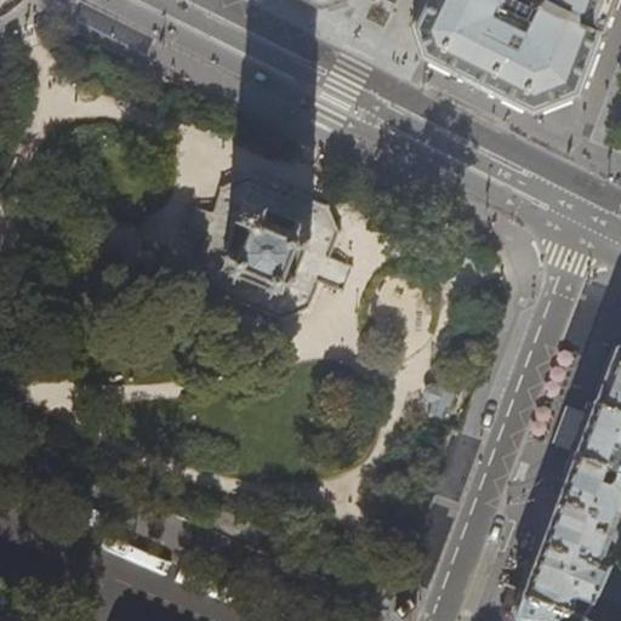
[(533,113),(579,93),(590,66),(605,24),(614,0),(426,0),(412,28),(423,57),(473,83),(533,113)]
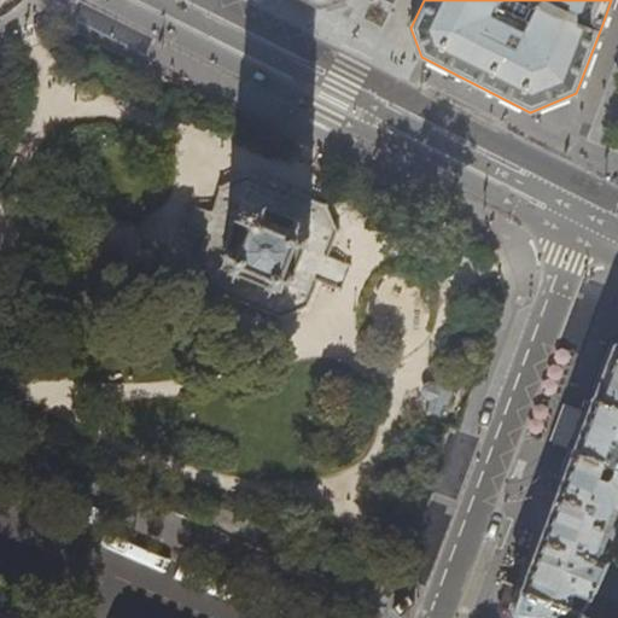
[(226,249),(219,268),(281,293),(286,281),(291,284),(312,238),(307,237),(312,226),(249,203),(242,199),(235,219),(233,219),(223,249),(226,249)]
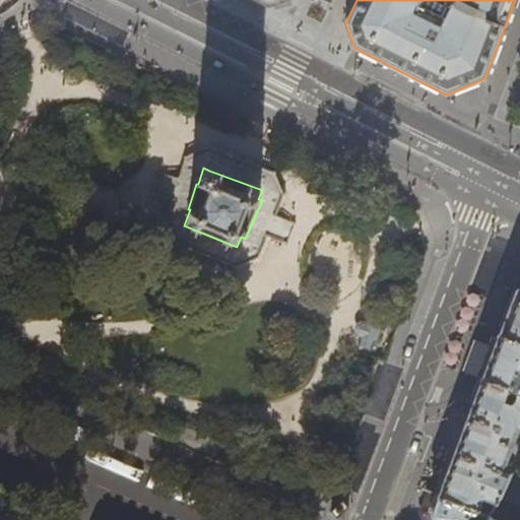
[(519,342),(519,283),(514,286),(497,334),(519,342)]
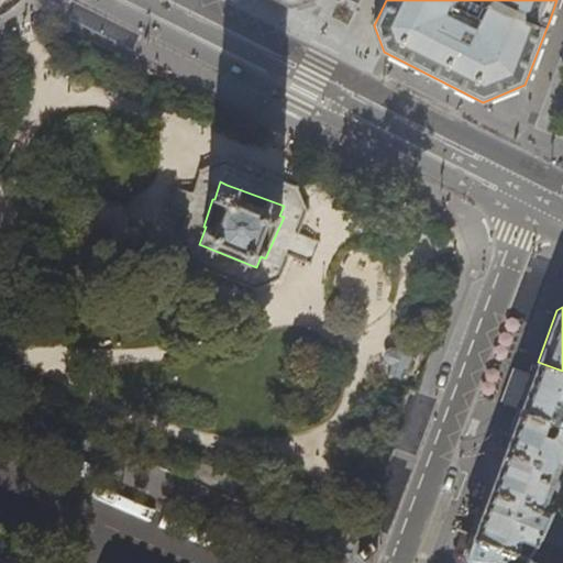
[(390,371),(389,375),(407,381),(409,373),(418,348),(400,341),(398,348),(395,346),(390,346),(386,349),(385,351),(384,354),(384,357),(385,362),(388,365),(392,367),(390,371)]
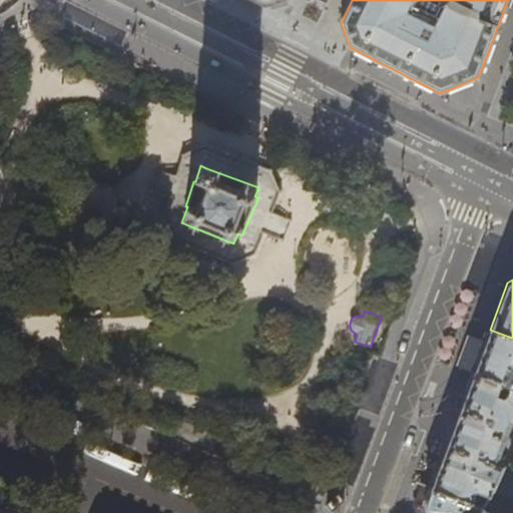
[(512,338),(490,330),(488,335),(485,341),(474,374),(512,386),(512,338)]
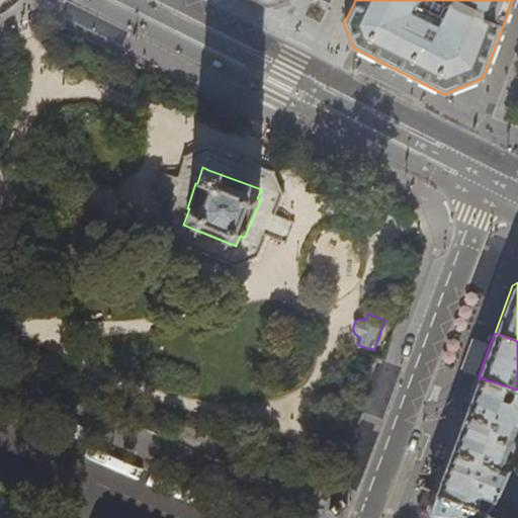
[(468,374),(479,377),(490,344),(481,341),(475,344),(465,368),(468,374)]
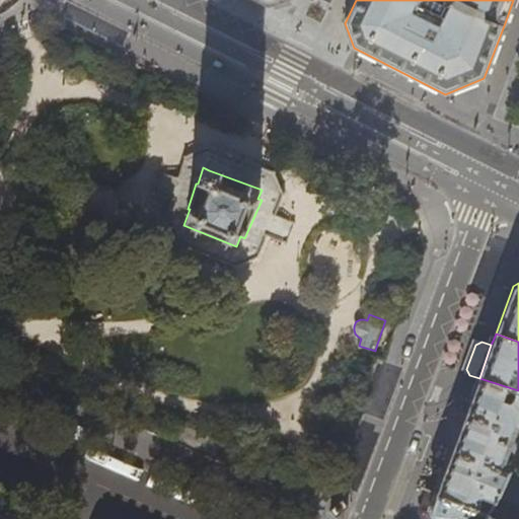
[(518,390),(479,378),(462,421),(435,495),(474,509),(482,493),(484,496),(488,497),(486,505),(490,508),(496,495),(518,503),(518,390)]
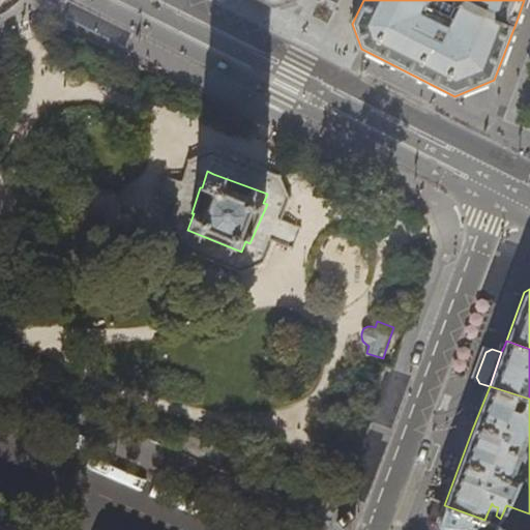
[(26,418),(27,419),(30,420),(34,422),(40,425),(43,427),(46,427),(48,427),(49,424),(53,420),(54,419),(54,418),(52,418),(48,417),(38,412),(35,411),(33,411),(31,412),(28,416),(27,418),(26,418)]
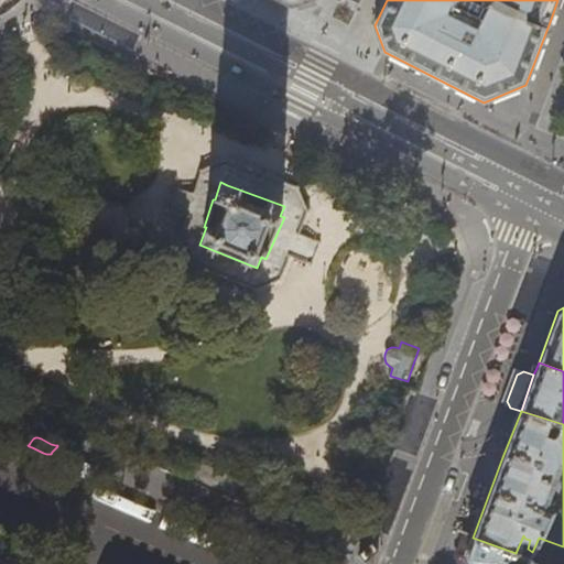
[(192,481),(235,498),(242,479),(199,463),(192,481)]
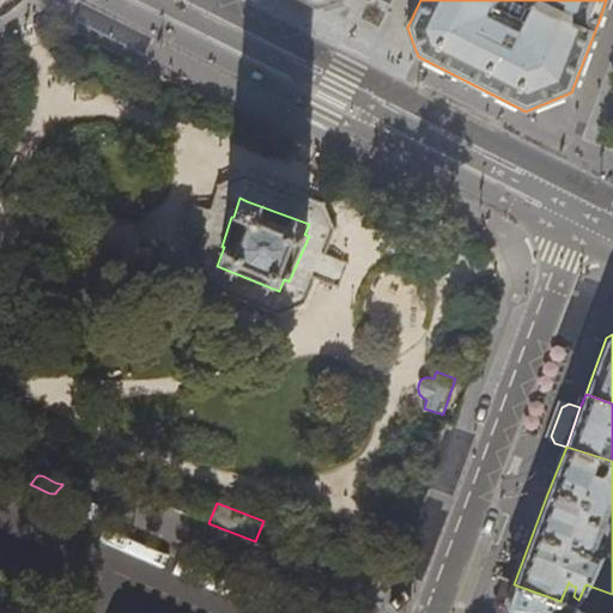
[(570,612),(574,606),(560,601),(514,584),(513,589),(507,606),(508,612),(570,612)]
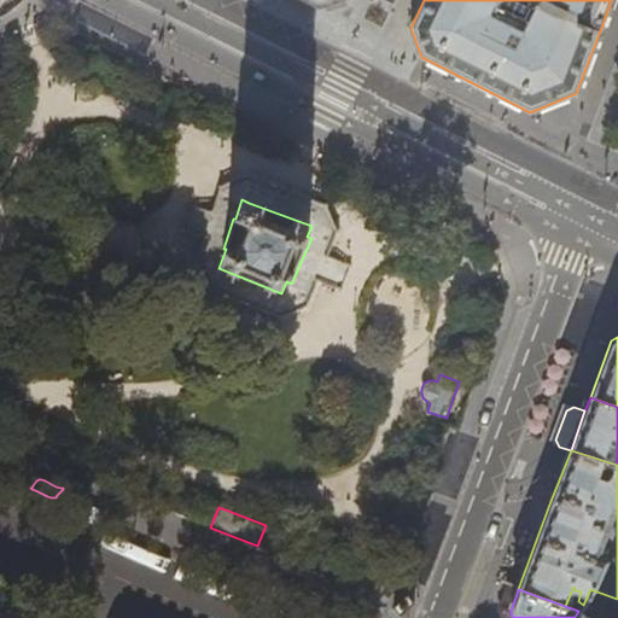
[(613,617),(617,607),(617,599),(590,589),(583,605),(579,611),(578,611),(575,617),(613,617)]
